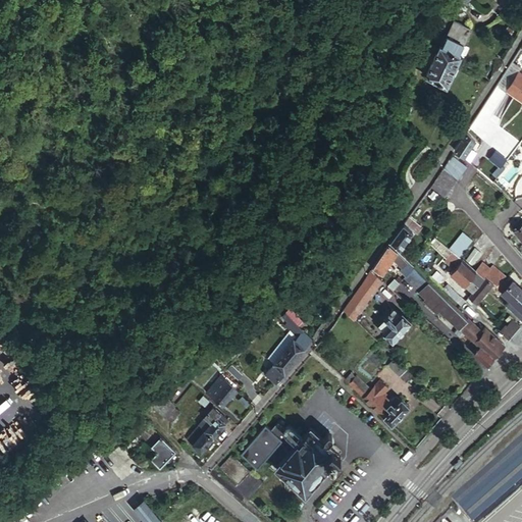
[(450,0),(460,9),(468,0),(450,0)]
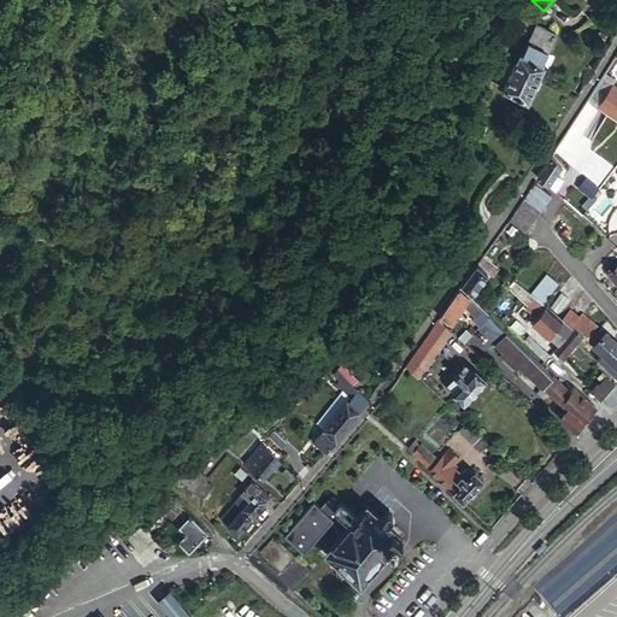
[(523,71),(539,78),(545,65),(542,65),(558,34),(539,24),(523,57),(521,56),(518,62),(526,66),(523,71)]
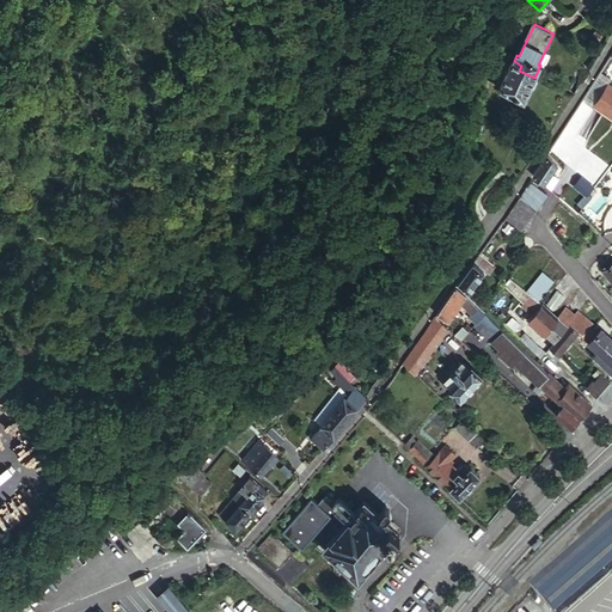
[(502,42),(493,36),(491,36),(487,44),(497,50),(502,42)]
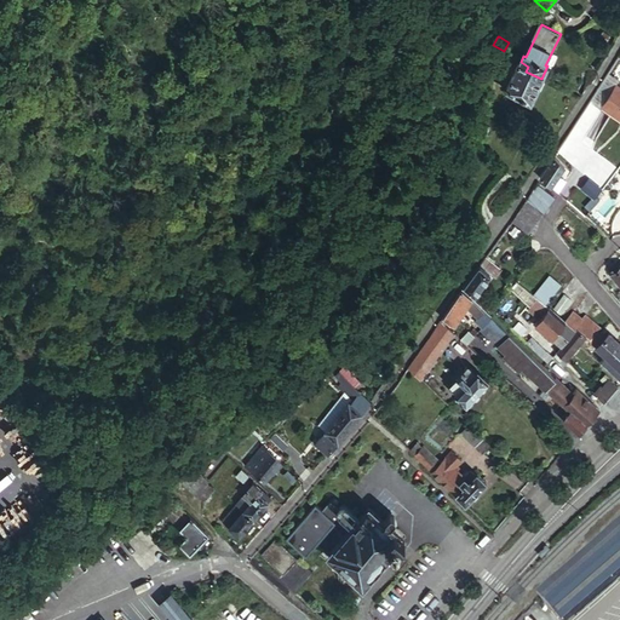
[(493,45),(488,56),(499,61),(504,51),(493,45)]
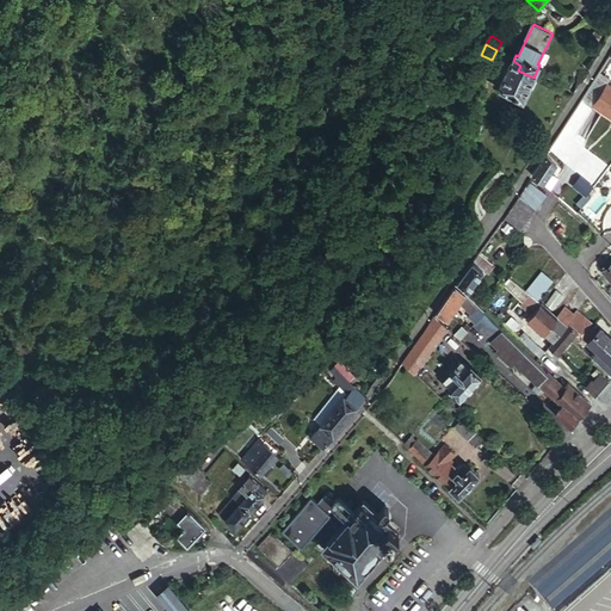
[(523,102),(534,78),(518,71),(520,66),(513,61),(499,90),(523,102)]
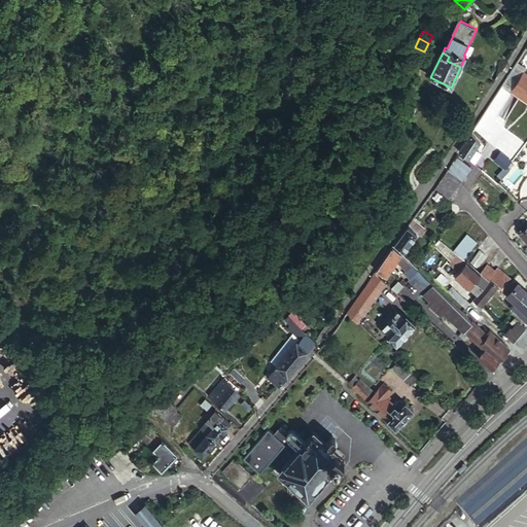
[(526,71),(517,65),(501,89),(511,94),(512,94),(523,75),(526,71)]
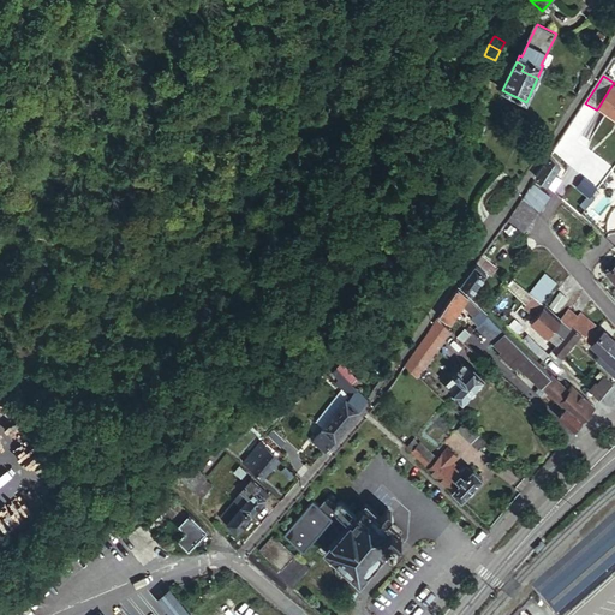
[(597,109),(614,121),(614,89),(610,88),(597,109)]
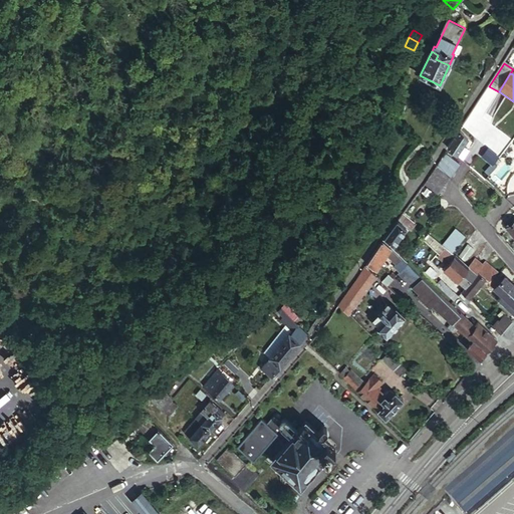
[(469,138),(460,130),(449,147),(458,155),(469,138)]
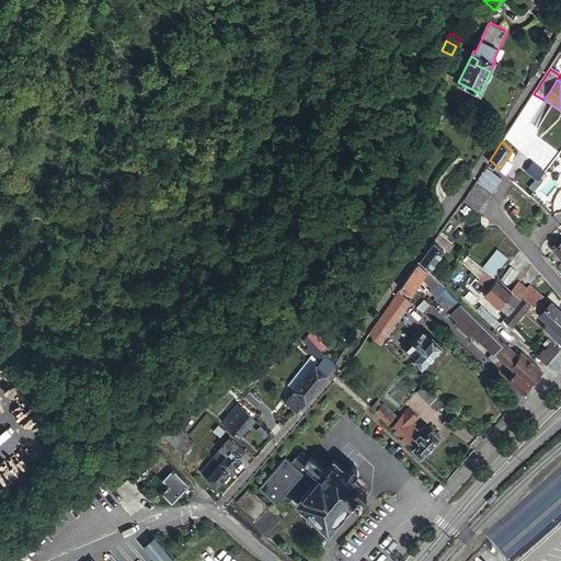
[(542,176),(547,171),(535,162),(528,171),(538,179),(537,181),(540,184),(545,179),(542,176)]
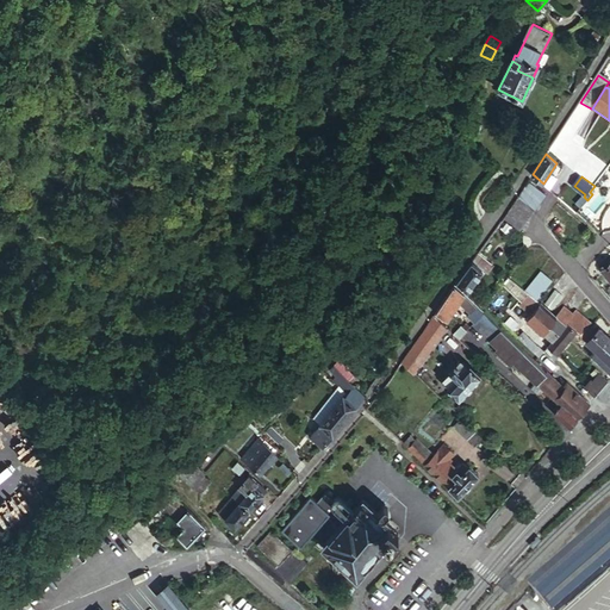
[(528,181),(503,218),(522,230),(547,194),(528,181)]
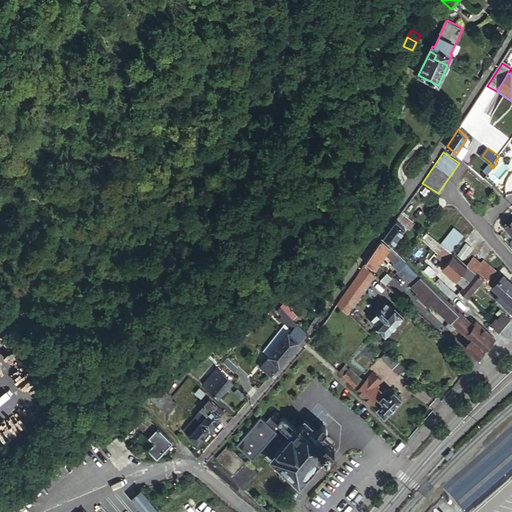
[(385,235),(384,236),(393,244),(406,227),(411,231),(415,225),(401,214),(400,214),(385,235)]
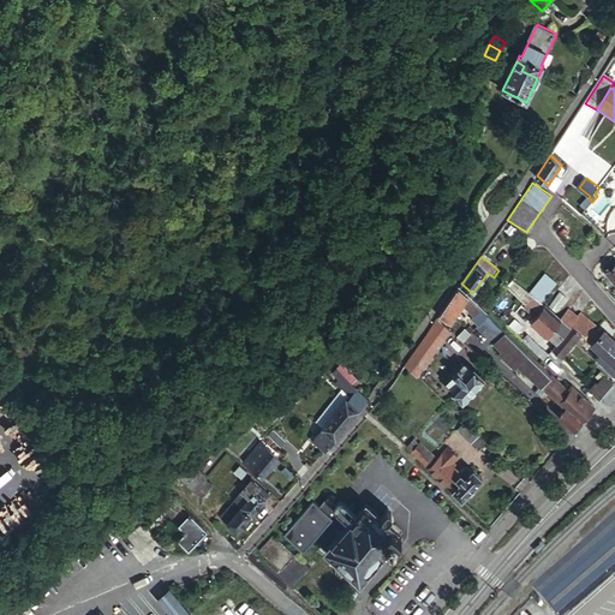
[(556,282),(544,274),(530,292),(542,302),(556,282)]
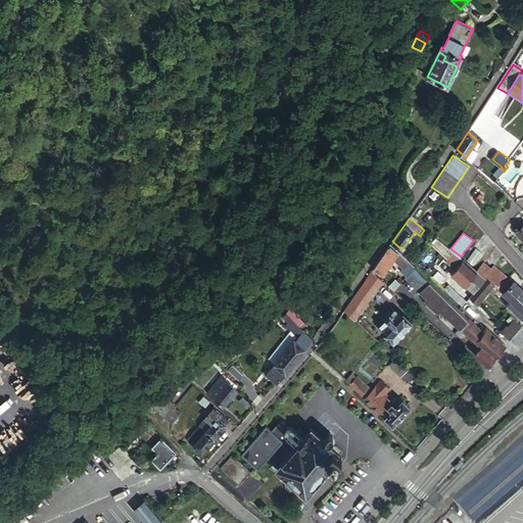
[(389,245),(373,268),(381,275),(398,252),(389,245)]
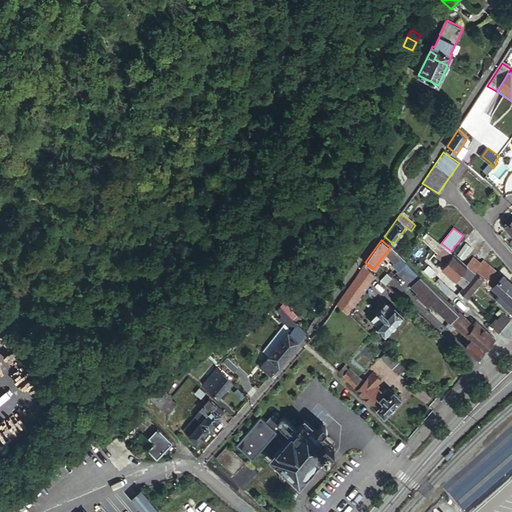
[(466,243),(457,254),(463,259),(472,247),(466,243)]
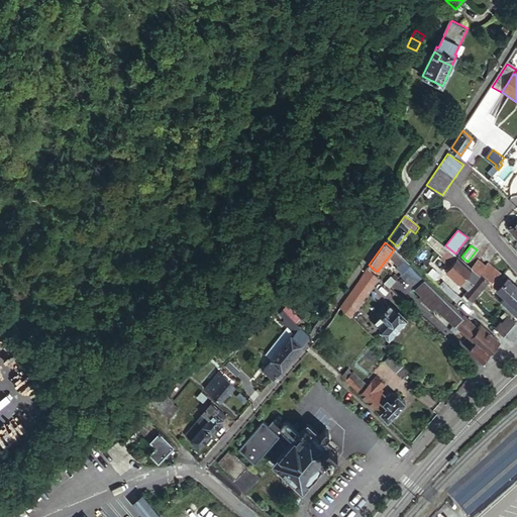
[(446,271),(469,288),(480,274),(479,274),(471,268),(448,249),(441,259),(441,261),(449,267),(446,271)]
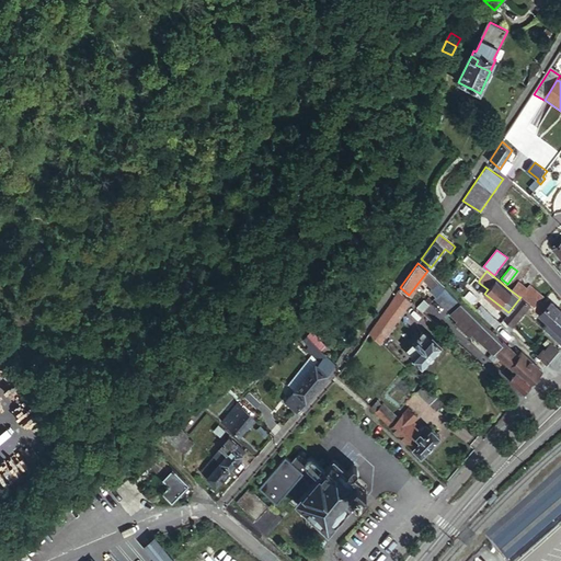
[(425,298),(418,307),(422,311),(432,300),(444,287),(435,278),(421,294),(425,298)]
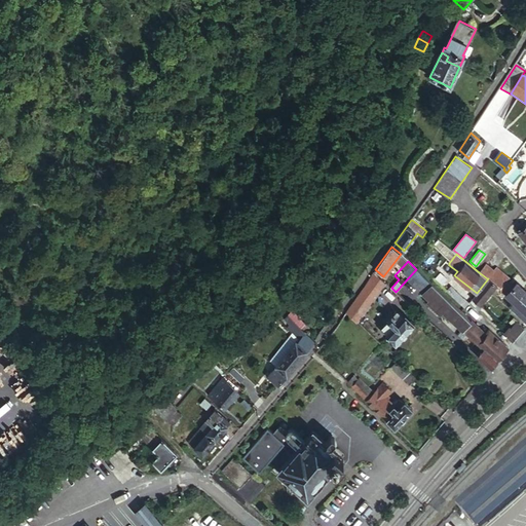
[(487,263),(479,272),(487,278),(494,269),(487,263)]
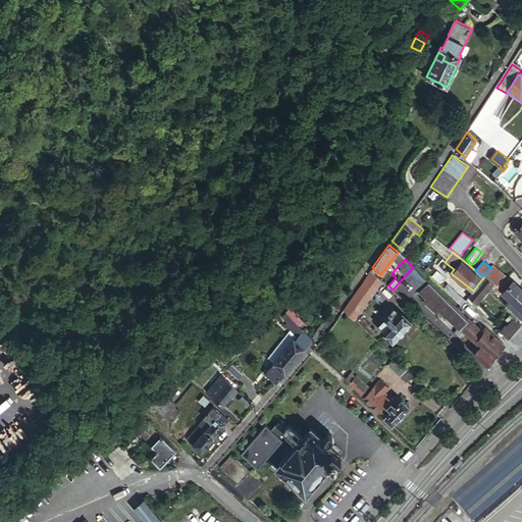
[(483,276),(484,276),(485,276),(490,280),(502,269),(494,263),(491,266),(490,267),(483,276)]
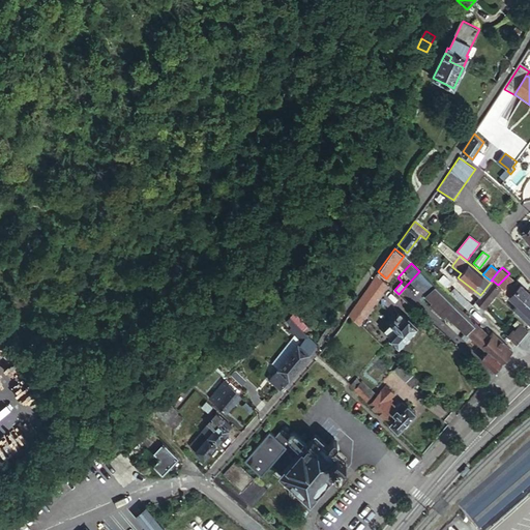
[(481,358),(495,371),(502,363),(500,361),(511,350),(494,332),(491,336),(419,271),(408,284),(444,317),(446,314),(488,352),(481,358)]
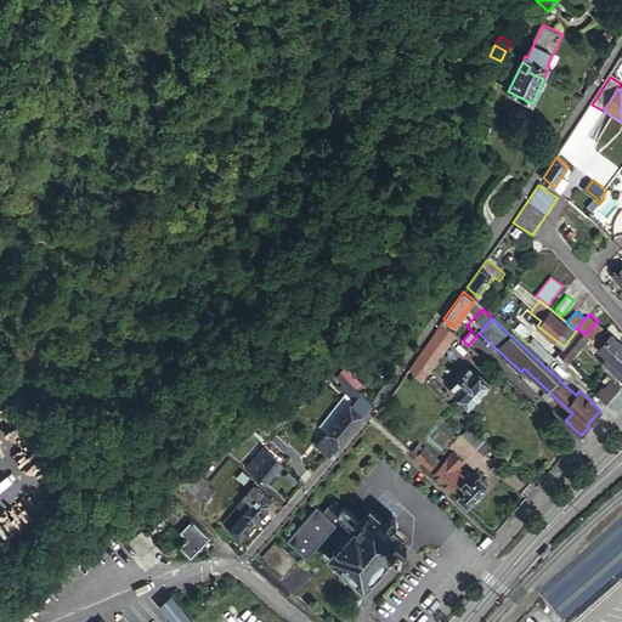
[(425,348),(410,368),(420,378),(458,337),(441,321),(425,348)]
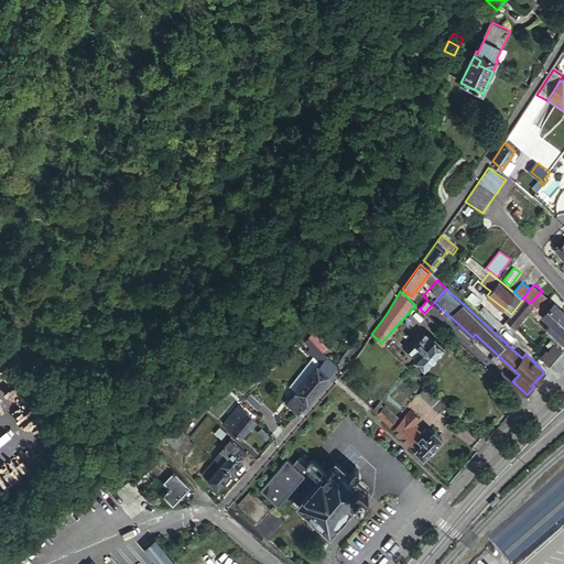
[(550,299),(542,291),(530,303),(538,311),(545,302),(545,303),(550,299)]
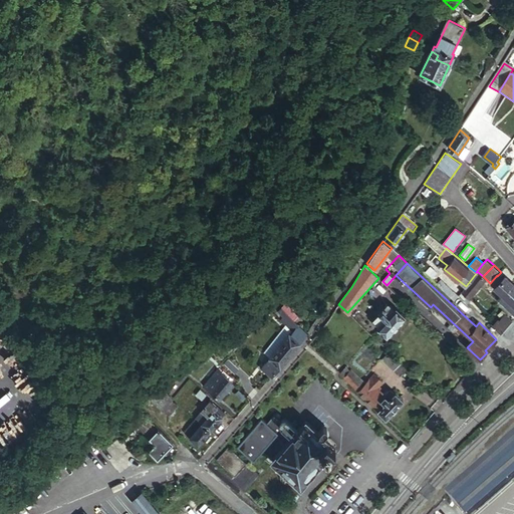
[(466,286),(462,291),(470,297),(481,284),(486,288),(490,283),(483,276),(478,272),(477,272),(466,286)]
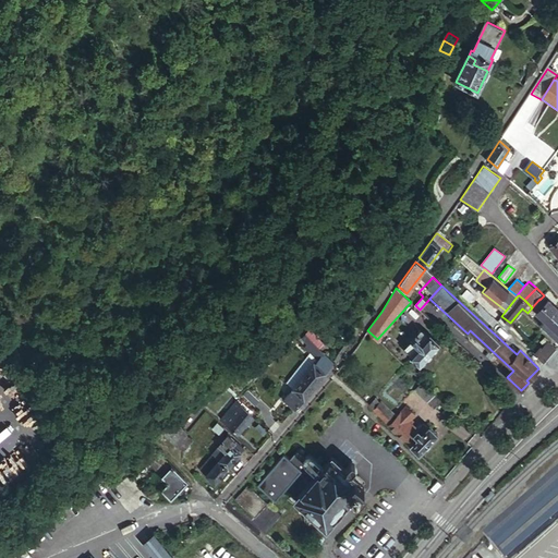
[(544,303),(540,300),(540,299),(532,307),(537,312),(544,303)]
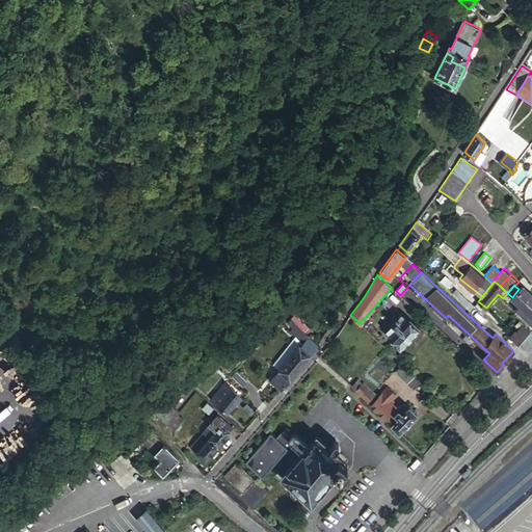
[(531,293),(523,285),(519,289),(512,297),(522,306),(531,293)]
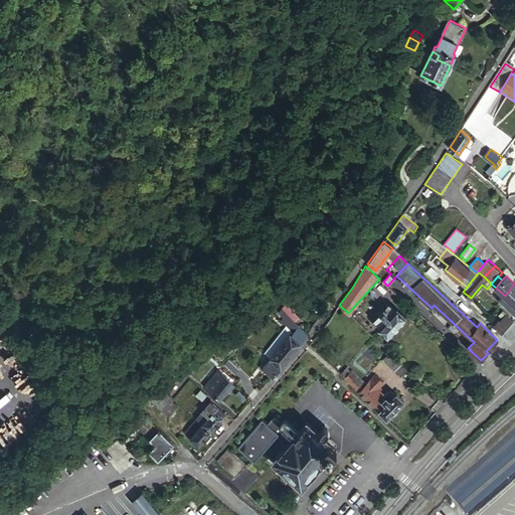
[(443,281),(439,286),(456,302),(460,297),(443,281)]
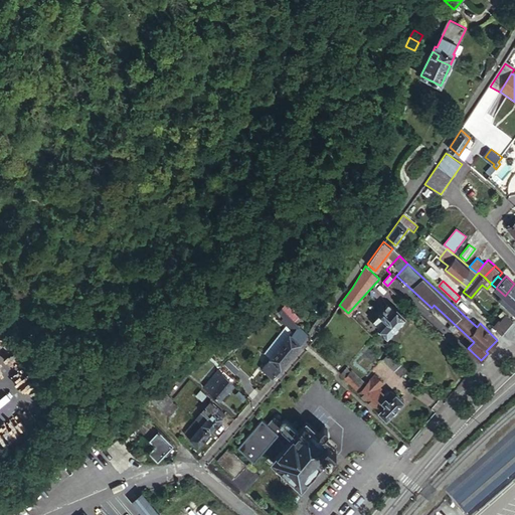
[(514,298),(514,284),(505,296),(501,300),(508,306),(514,298)]
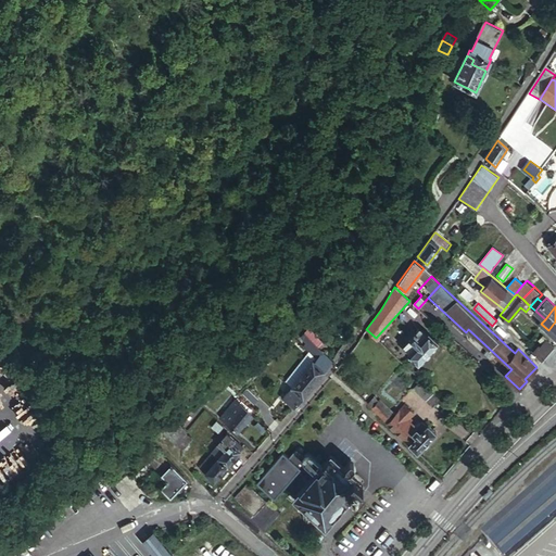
[(409,352),(418,359),(438,339),(429,330),(427,332),(420,328),(405,343),(412,350),(409,352)]
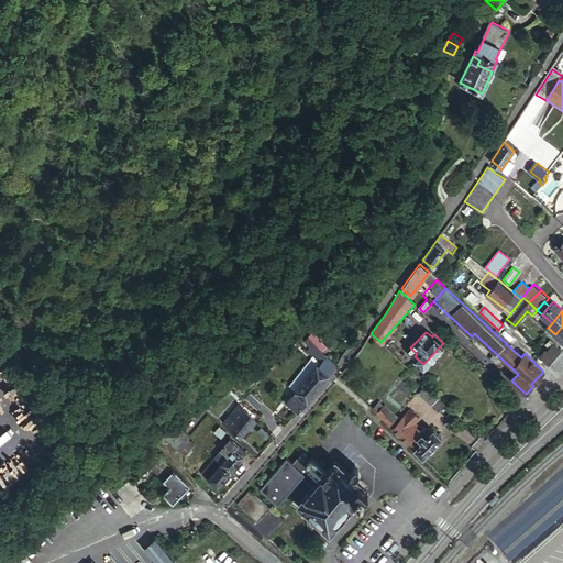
[(288,401),(300,410),(310,398),(338,363),(305,338),(301,343),(309,349),(307,351),(321,361),(319,364),(317,363),(288,401)]
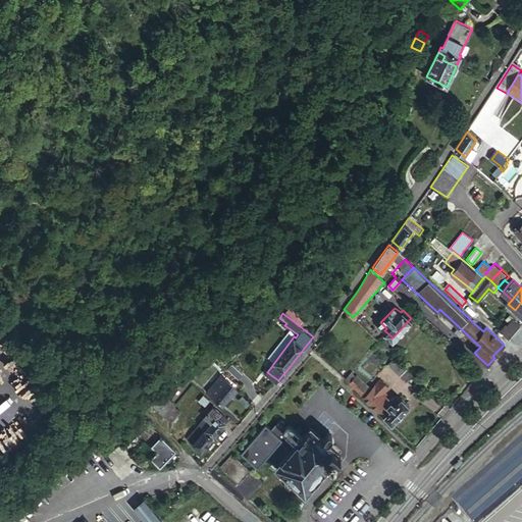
[(501,330),(509,341),(520,328),(512,321),(514,319),(511,316),(508,319),(512,322),(509,325),(507,324),(501,330)]
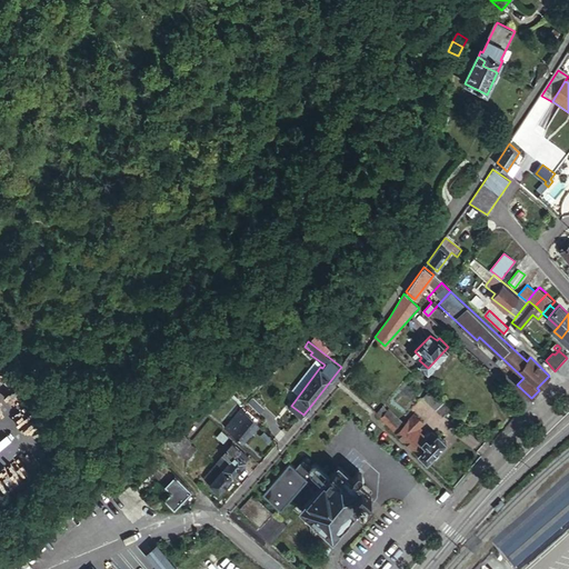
[(446,402),(432,390),(425,398),(438,410),(446,402)]
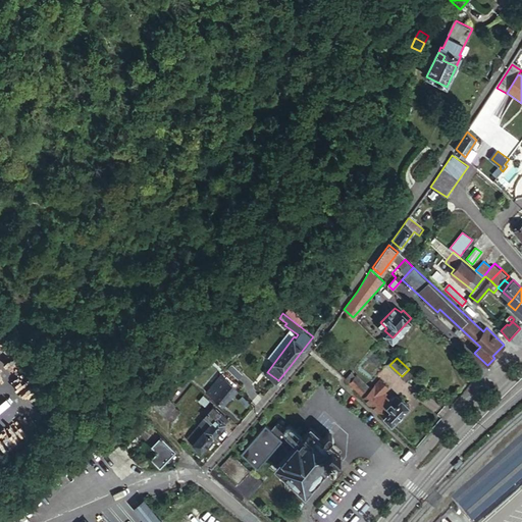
[(228,372),(239,380),(243,375),(232,366),(228,372)]
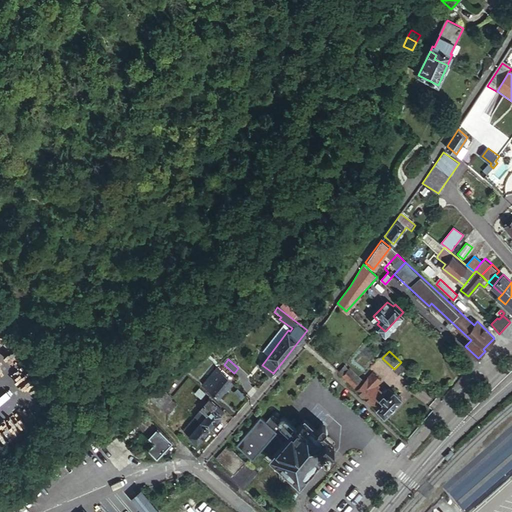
[(399,374),(406,367),(401,362),(394,369),(393,369),(399,374)]
